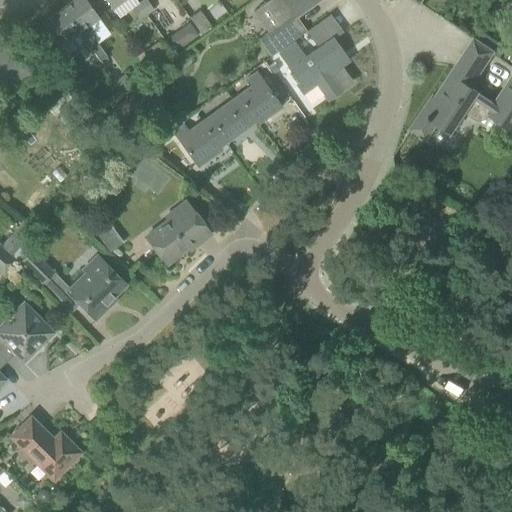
[(96,41),(99,39),(89,25),(99,18),(86,0),(74,0),(62,9),(100,62),(107,57),(96,41)]
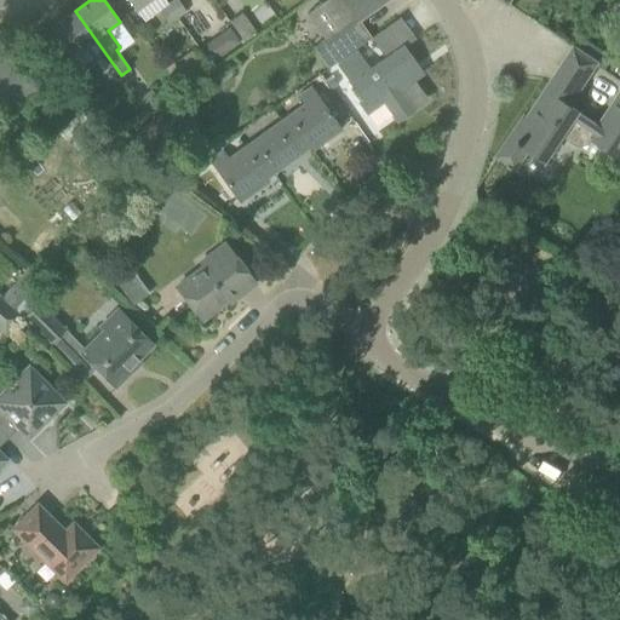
[(127,0),(136,11),(150,0),(127,0)]
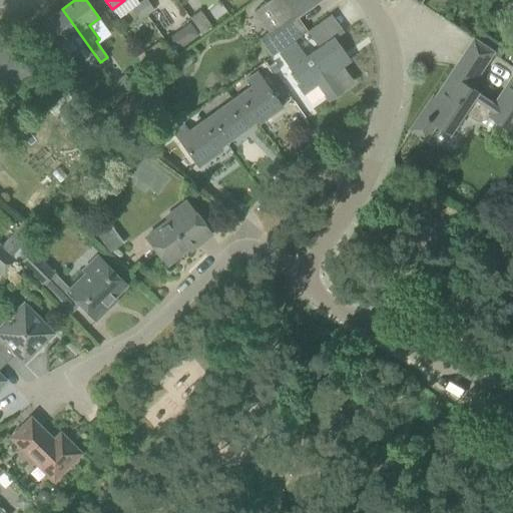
[(142,0),(139,3),(147,15),(154,10),(146,0),(142,0)]
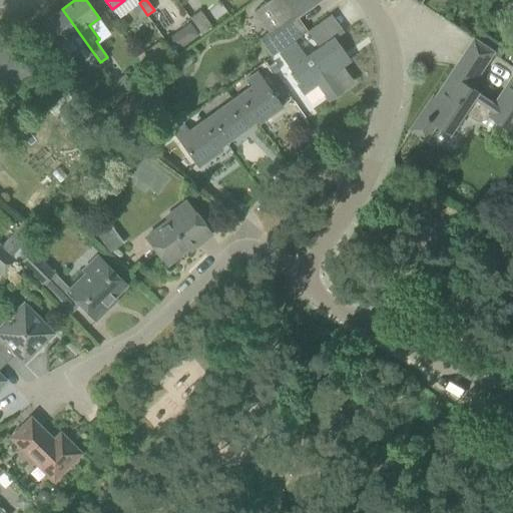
[(296,16),(317,0),(270,0),(253,11),(269,32),(260,39),(273,58),(280,53),(296,41),(308,33),(307,31),(296,16)]
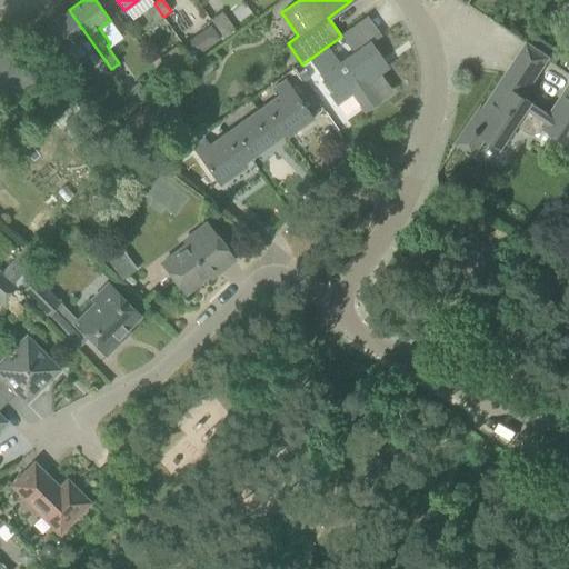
[(478,0),(476,6),(489,13),(496,0),(478,0)]
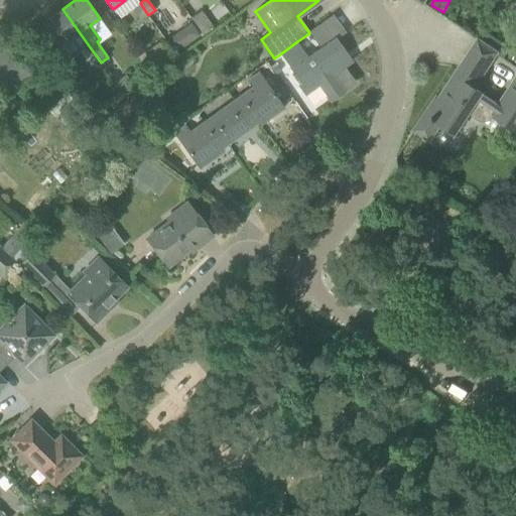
[(148,15),(140,3),(133,8),(141,20),(148,15)]
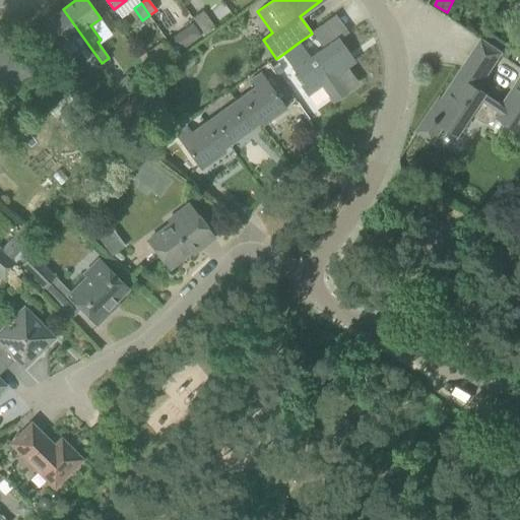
[(63,9),(43,23),(71,63),(84,54),(94,68),(102,63),(63,9)]
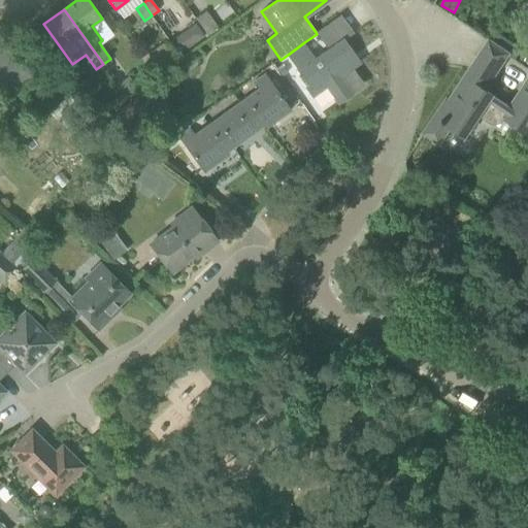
[(206,11),(196,19),(208,36),(219,28),(206,11)]
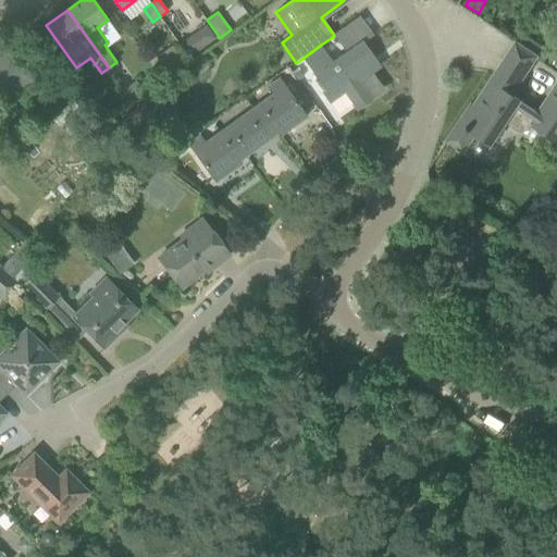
[(217,38),(206,24),(197,31),(208,45),(217,38)]
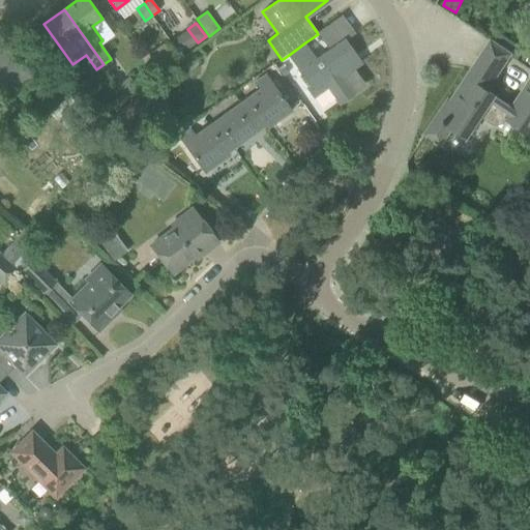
[(355,55),(345,41),(342,42),(329,24),(317,32),(318,34),(329,49),(316,58),(305,42),(289,55),(310,84),(307,86),(315,96),(328,87),(340,104),(354,94),(353,93),(364,86),(347,61),(355,55)]
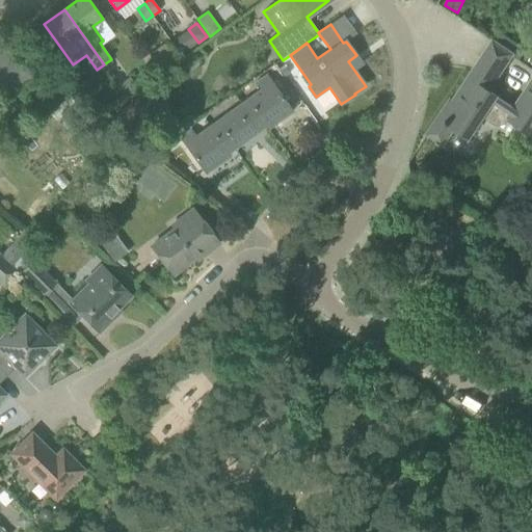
[(531,64),(531,43),(523,59),(531,64)]
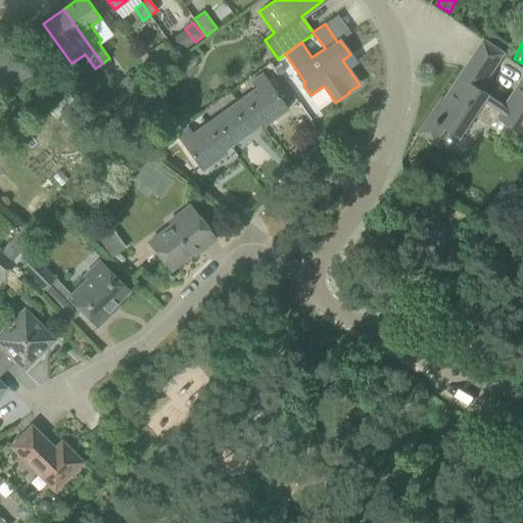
[(174,59),(162,44),(142,57),(154,74),(174,59)]
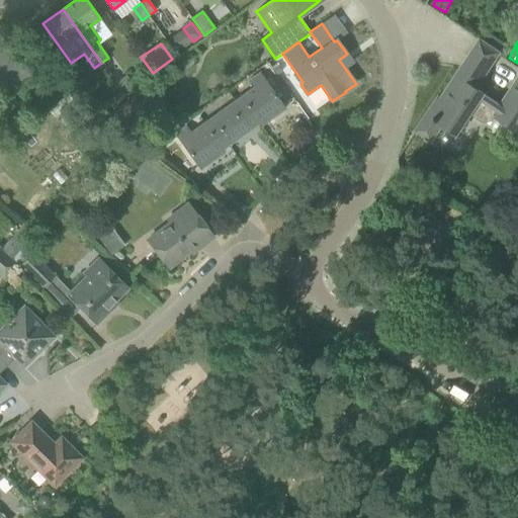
[(38,111),(51,101),(30,75),(31,74),(11,47),(0,54),(0,85),(3,90),(16,81),(19,84),(19,85),(38,111)]
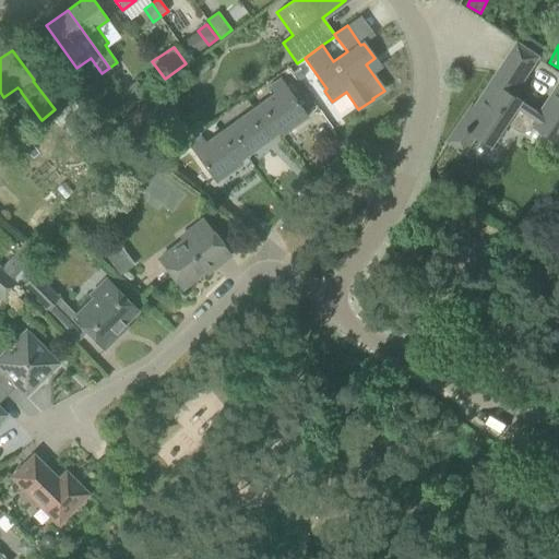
[(294,75),(283,83),(280,79),(269,87),(273,94),(262,103),(278,126),(287,119),(294,128),(318,110),(294,75)]
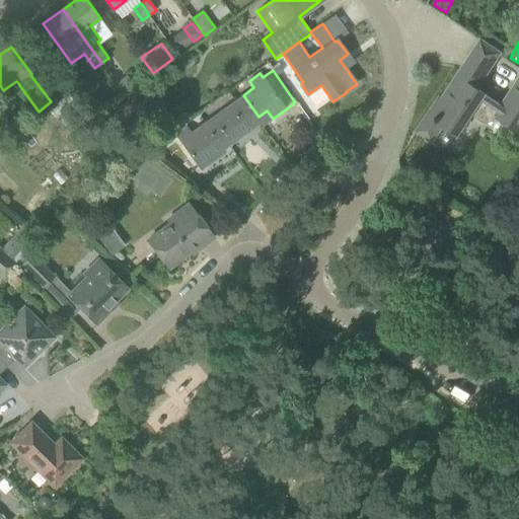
[(518,76),(501,103),(488,94),(488,92),(482,88),(459,73),(441,101),(438,99),(427,116),(444,127),(457,136),(472,114),(486,123),(493,122),(496,117),(518,132),(518,76)]
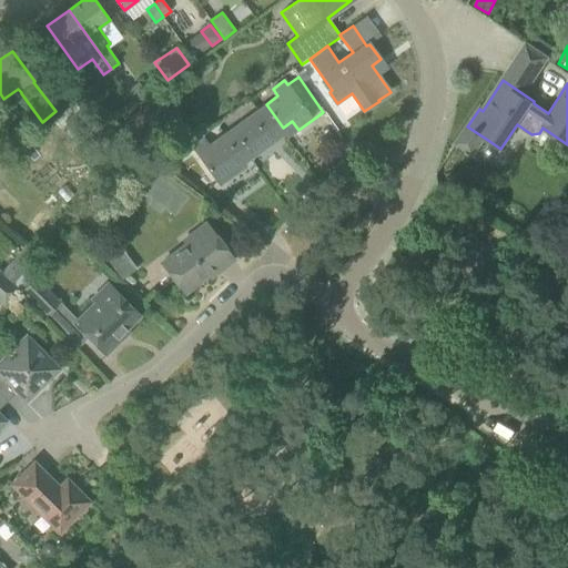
[(133,98),(138,103),(148,95),(139,82),(129,90),(133,98)]
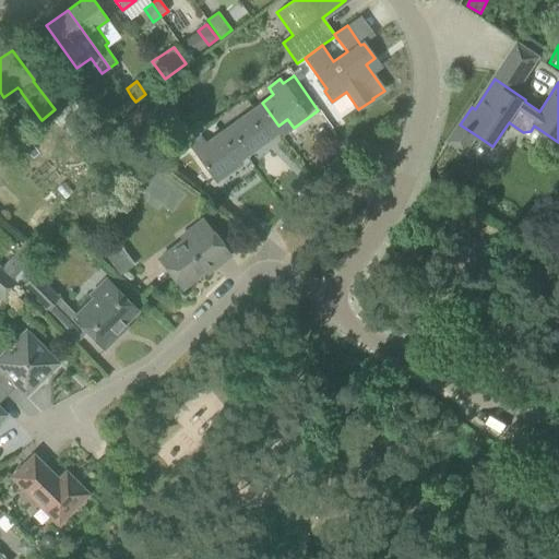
[(135,109),(150,130),(171,116),(157,94),(135,109)]
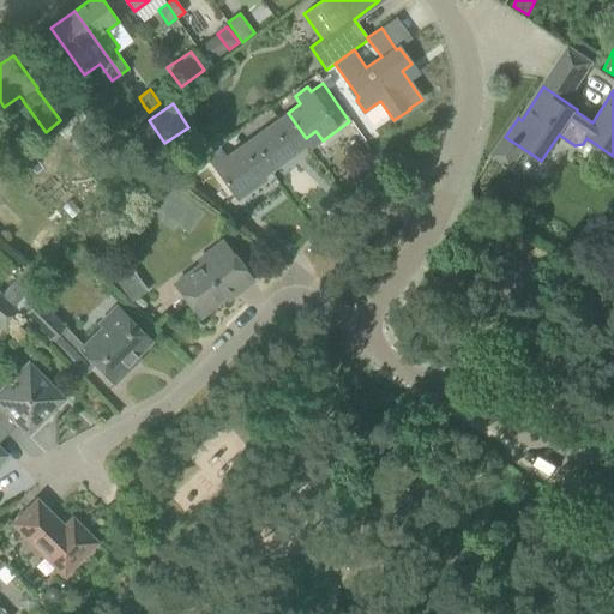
[(306,138),(288,113),(251,139),(272,172),(308,146),(304,140),(306,138)]
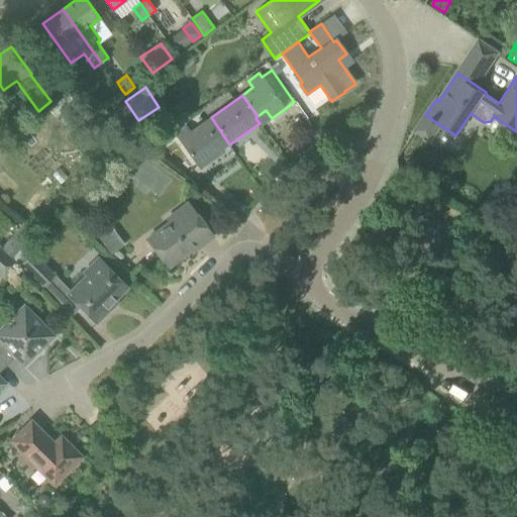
[(175,134),(200,169),(213,160),(208,151),(218,144),(222,149),(229,144),(211,117),(190,132),(186,126),(175,134)]
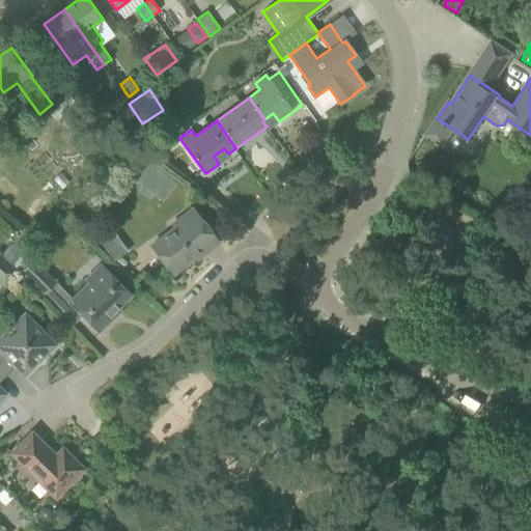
[(151,246),(173,274),(196,256),(217,241),(192,210),(171,225),(174,228),(151,246)]
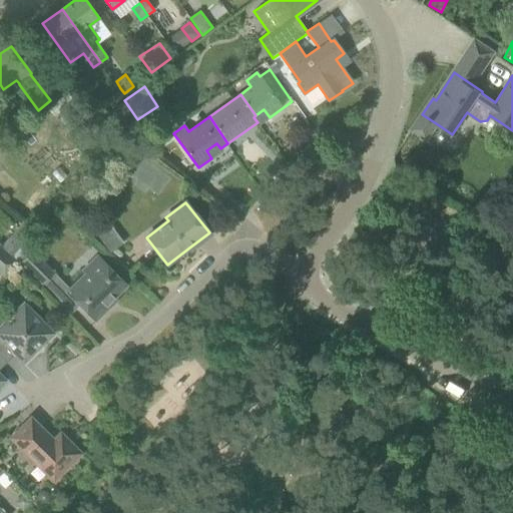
[(12,257),(13,257),(35,231),(23,221),(1,246),(12,257)]
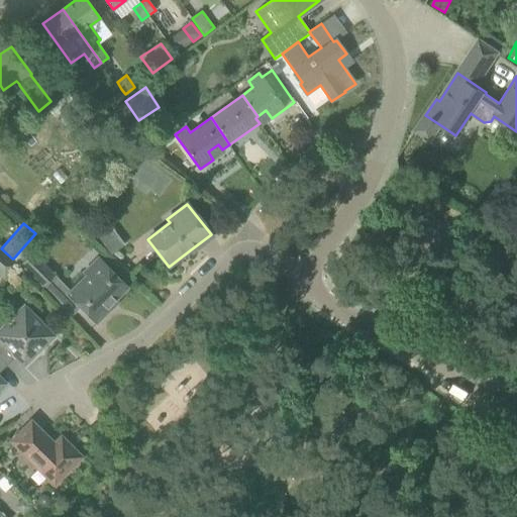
[(110,225),(96,234),(111,254),(124,244),(110,225)]
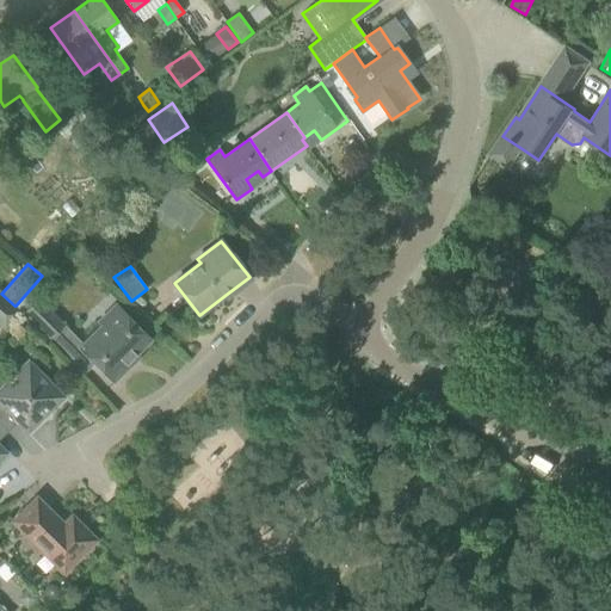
[(22,313),(23,312),(20,310),(16,306),(14,306),(1,294),(0,292),(0,327),(6,333),(23,313),(22,313)]
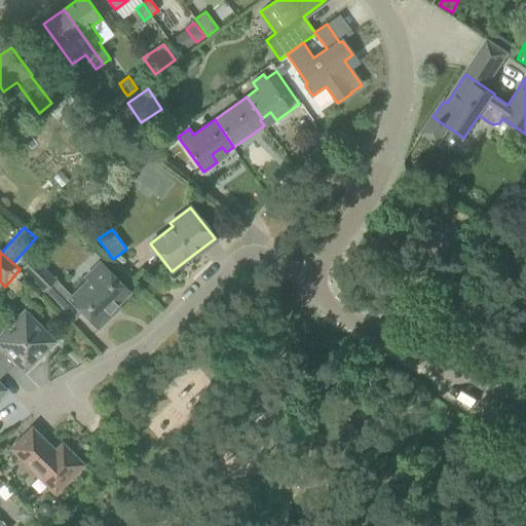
[(19,269),(20,269),(43,293),(57,279),(31,254),(20,268),(19,269)]
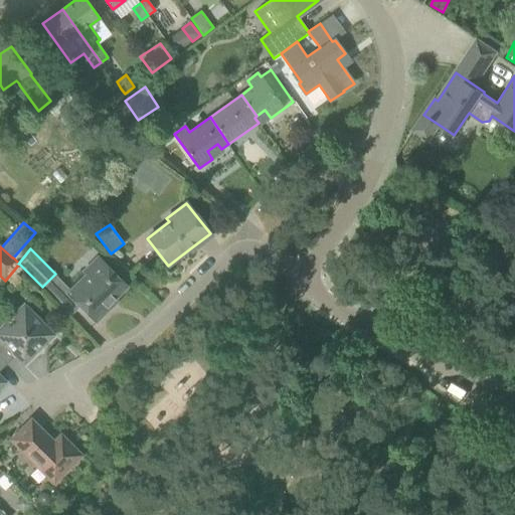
[(67,293),(97,323),(111,309),(118,301),(115,299),(127,287),(100,261),(67,293)]
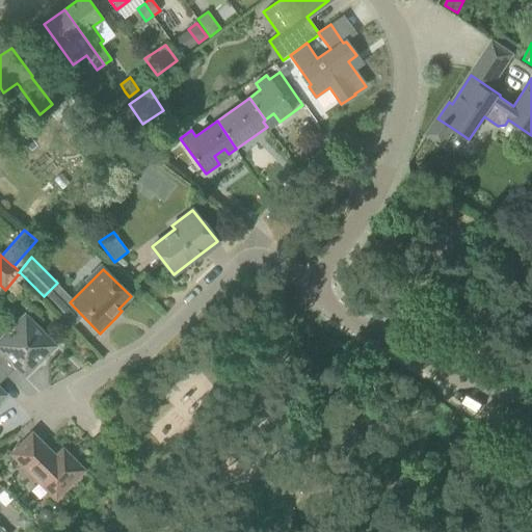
[(0,370),(6,376),(16,368),(24,376),(55,346),(30,320),(25,315),(14,325),(0,338),(0,370)]
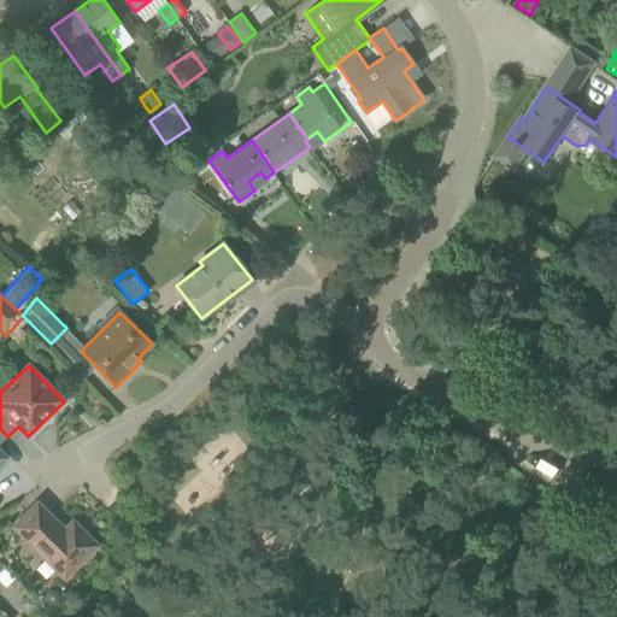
[(37,503),(29,511),(13,527),(64,579),(78,564),(76,560),(93,544),(95,546),(97,545),(72,522),(64,530),(37,503)]
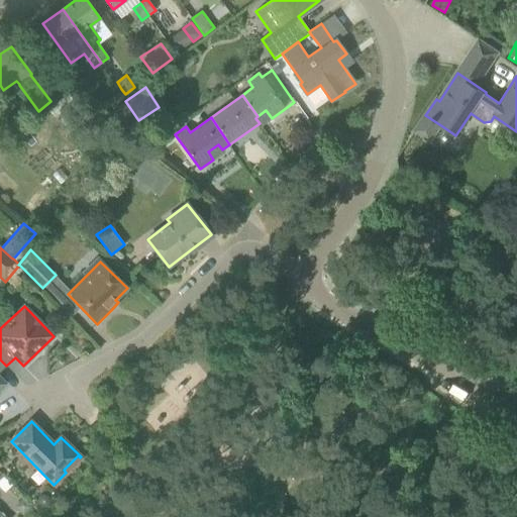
[(23,515),(32,506),(23,497),(14,506),(23,515)]
